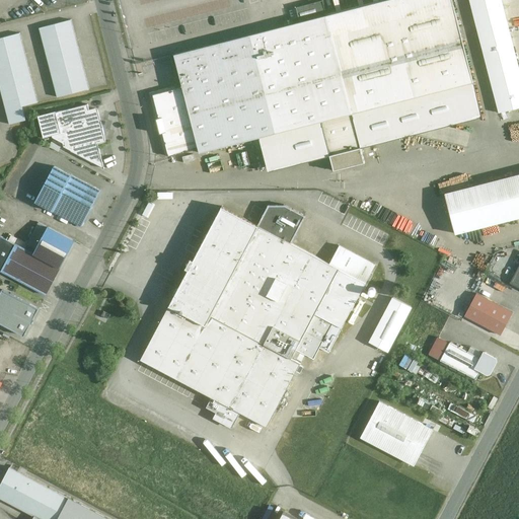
[(186,88),(152,96),(169,161),(262,139),(270,172),(335,156),(338,170),(366,163),(363,149),(485,117),(456,0),(390,0),(175,56),(186,88)]
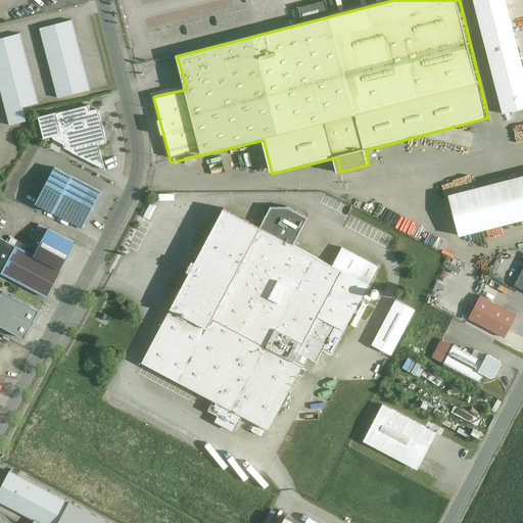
[(327,1),(293,9),(296,22),(330,14),(327,1)]
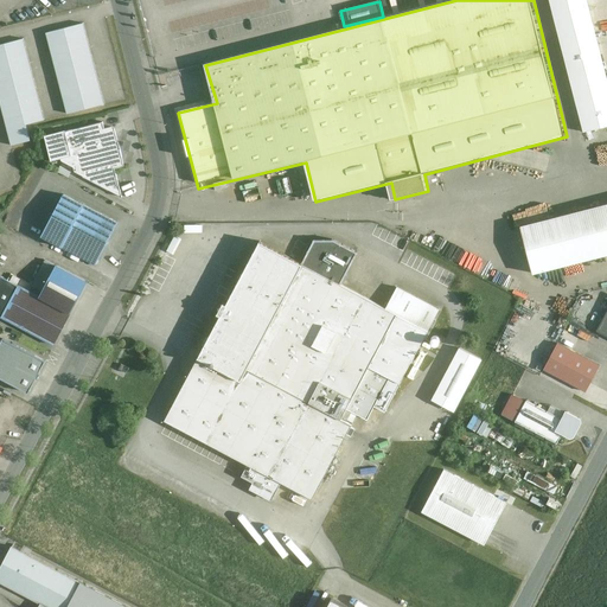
[(84,24),(49,33),(69,114),(104,104),(84,24)]
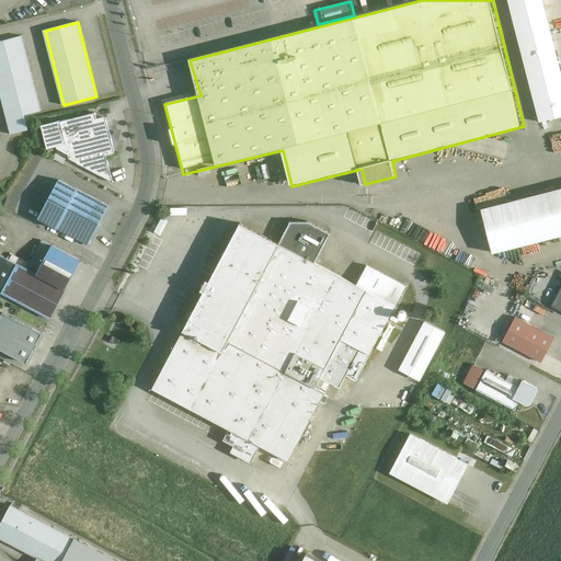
[(22,34),(0,39),(0,89),(8,118),(43,109),(22,34)]
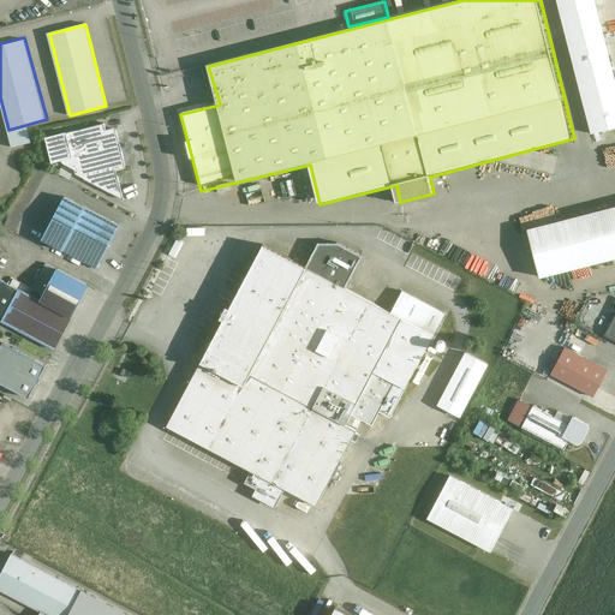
[(106,124),(46,137),(53,165),(61,162),(124,199),(115,172),(126,168),(117,129),(108,131),(106,124)]
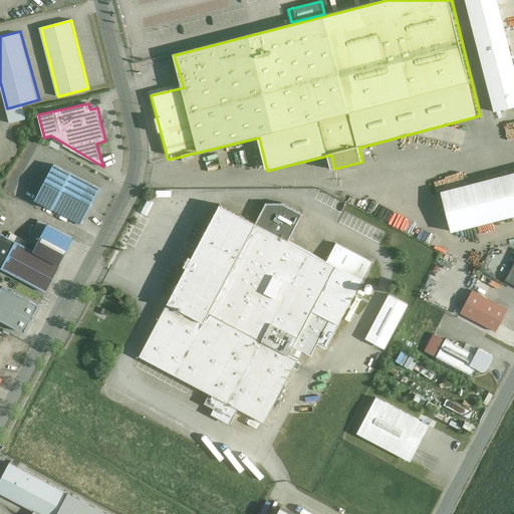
[(513,173),(441,192),(451,233),(513,216),(513,173)]
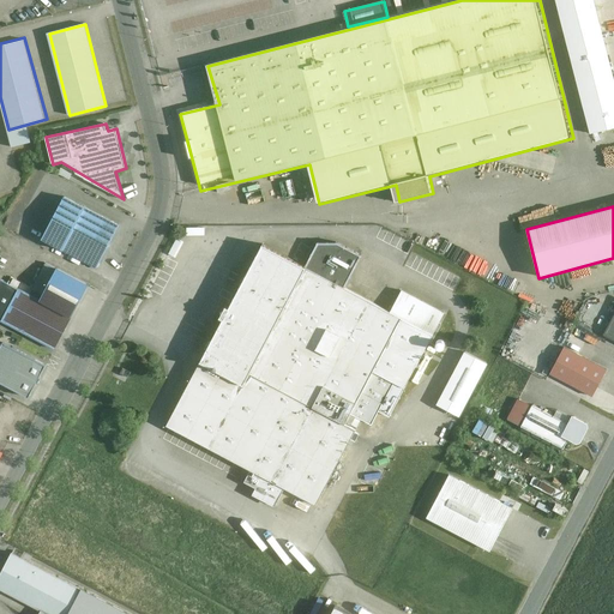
[(97,268),(119,229),(83,211),(62,248),(97,268)]
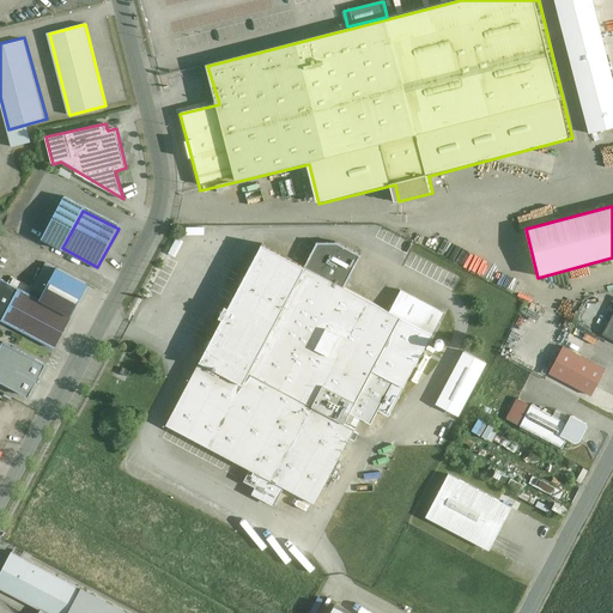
[(408,259),(416,242),(401,235),(393,252),(408,259)]
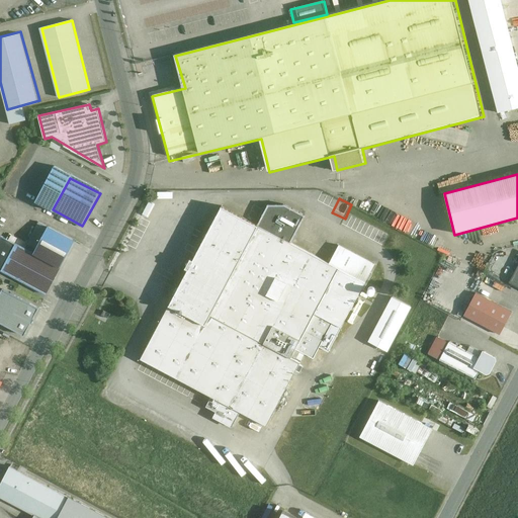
[(222,206),(138,361),(268,432),(303,364),(293,359),(298,351),(314,359),(332,324),(344,329),(367,284),(222,206)]
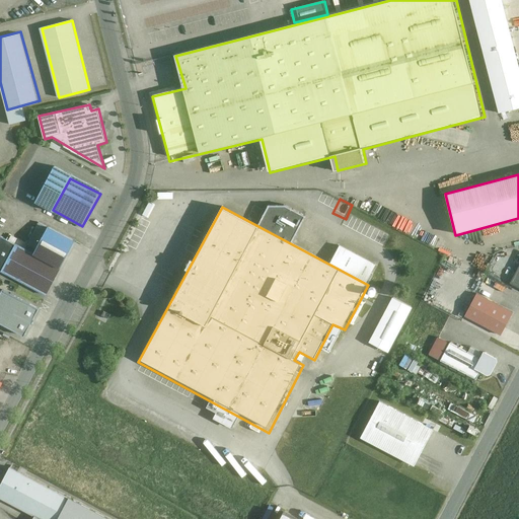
[(0,271),(47,296),(75,241),(49,229),(34,254),(0,236),(0,271)]
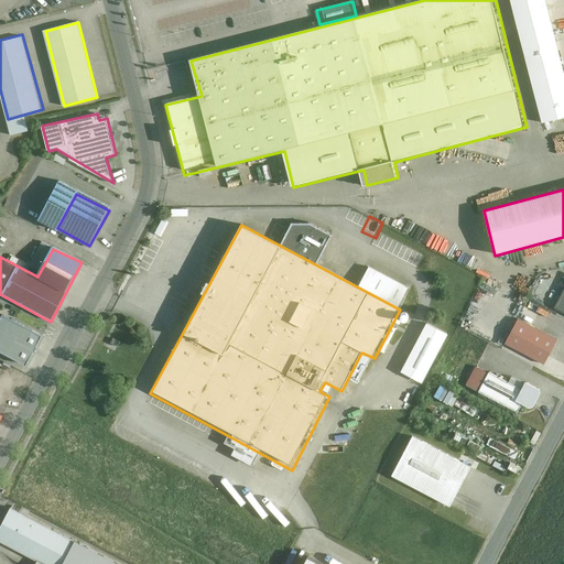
[(41,337),(2,316),(0,320),(0,353),(25,367),(41,337)]
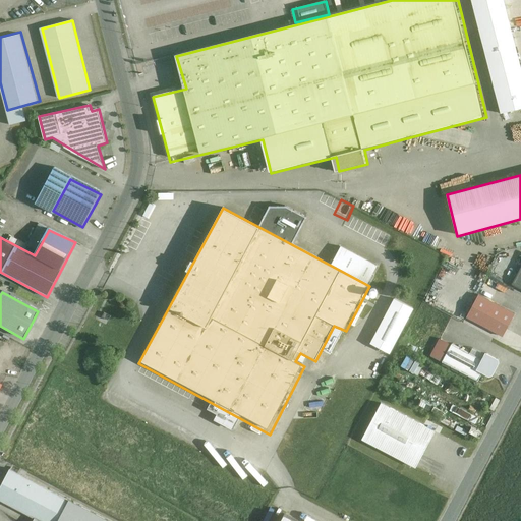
[(516,313),(481,295),(469,320),(504,338),(516,313)]
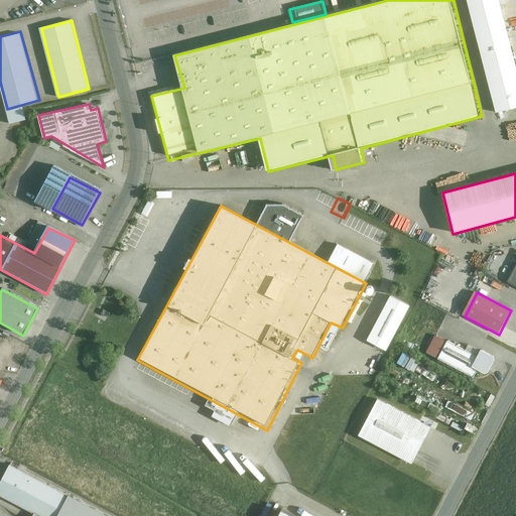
[(389,350),(411,303),(391,293),(369,340),(389,350)]
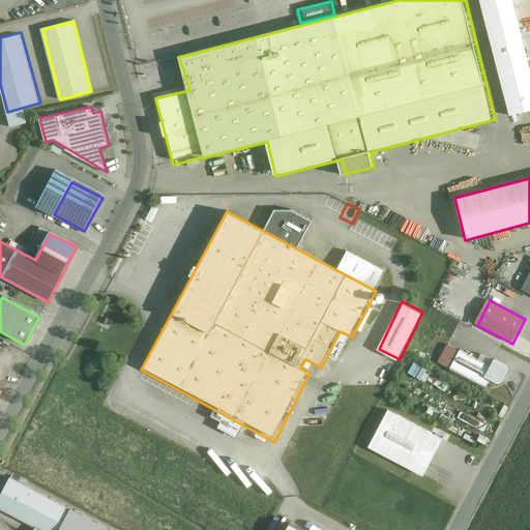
[(449,345),(440,362),(489,388),(493,381),(503,385),(511,370),(483,354),(480,360),(449,345)]
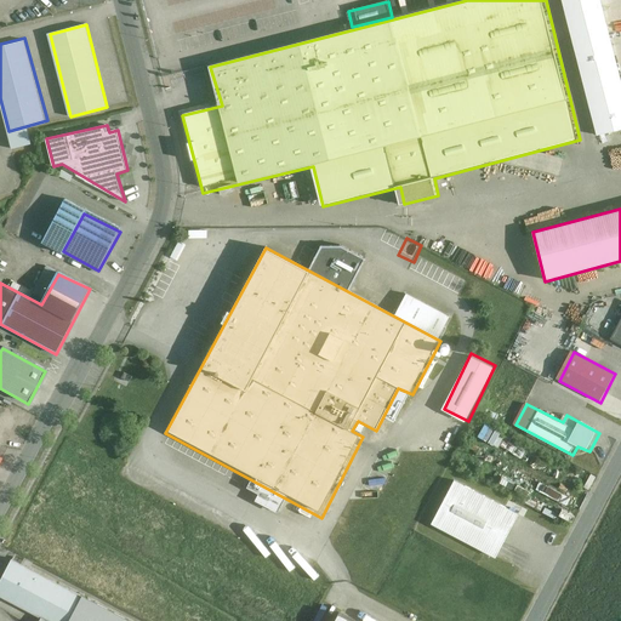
[(480,436),(499,445),(505,432),(486,423),(480,436)]
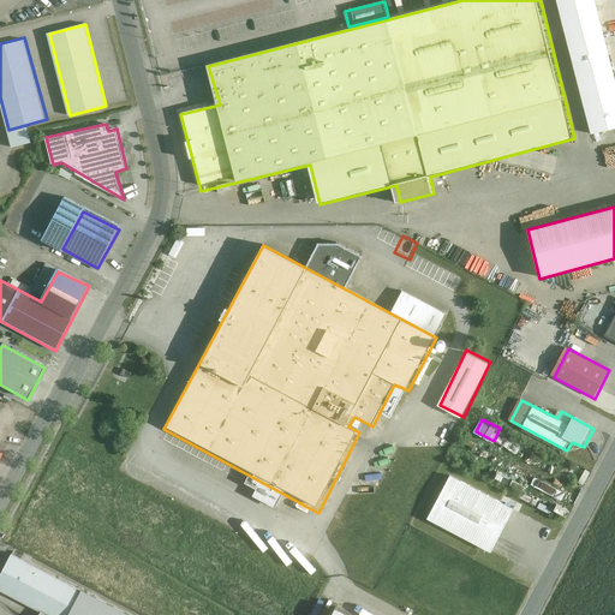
[(517,512),(452,478),(429,520),(494,555),(517,512)]
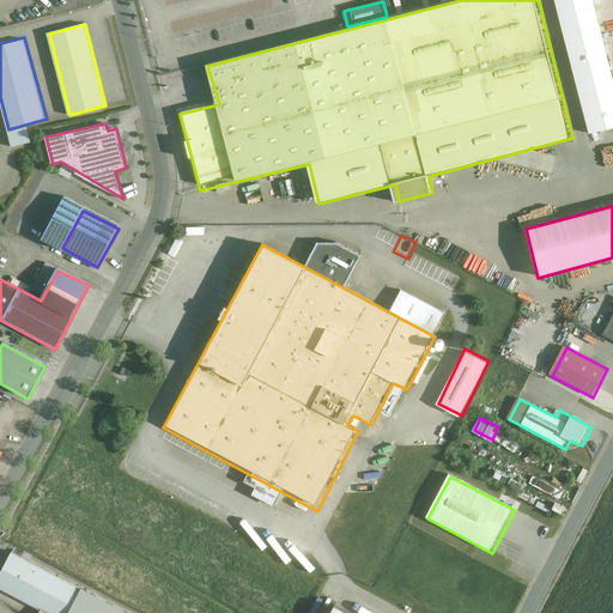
[(135,612),(11,550),(8,548),(0,564),(0,584),(40,606),(36,612),(135,612)]
